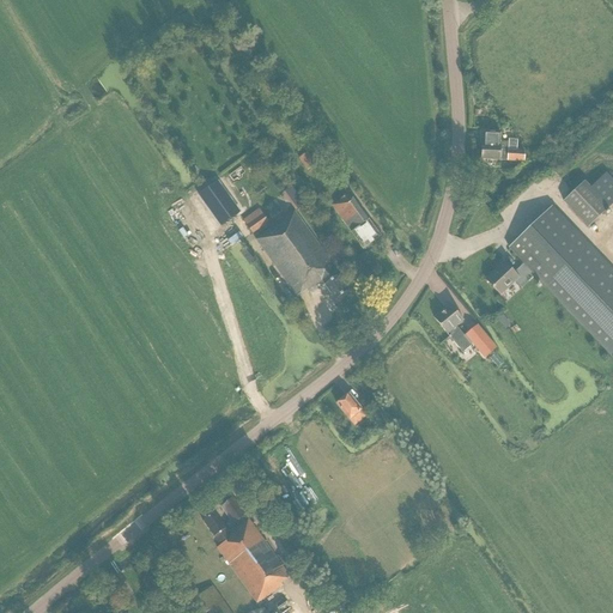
[(505,162),(507,144),(499,143),(501,134),(484,133),(483,145),(481,161),(499,162),(505,162)]
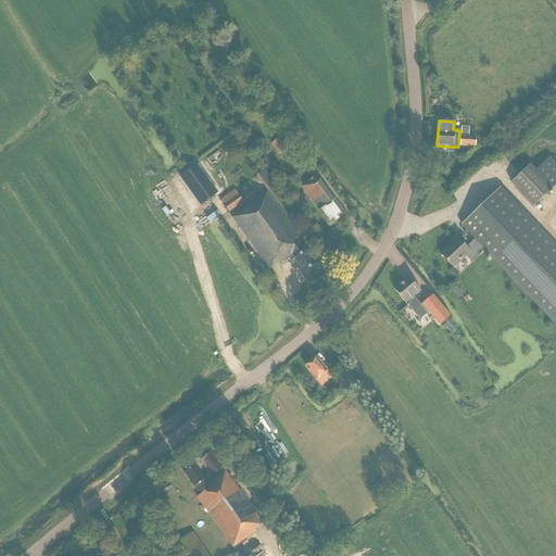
[(476,148),(476,137),(468,136),(469,128),(460,128),(459,147),(476,148)]
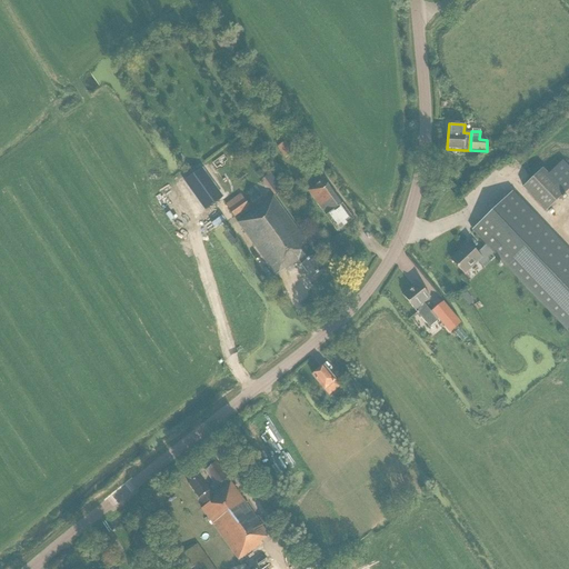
[(285,159),(292,153),(286,142),(277,147),(285,159)]
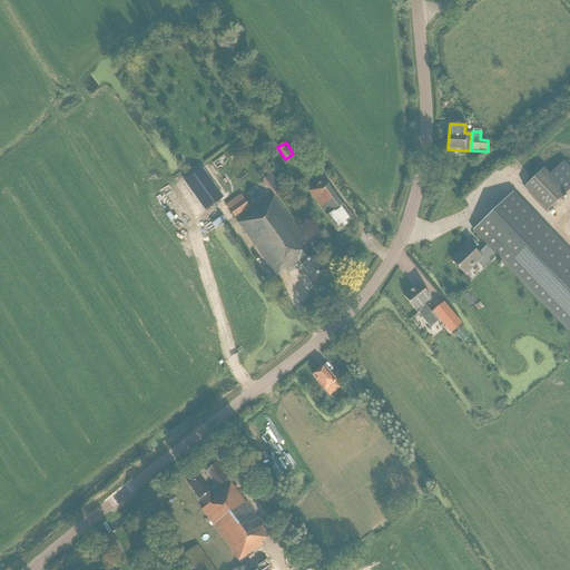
[(222,196),(202,169),(185,182),(204,208),(222,196)]
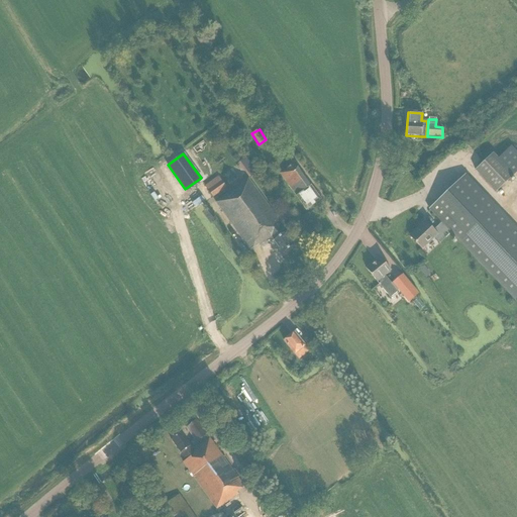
[(496,192),(514,176),(493,153),(475,171),(496,192)]
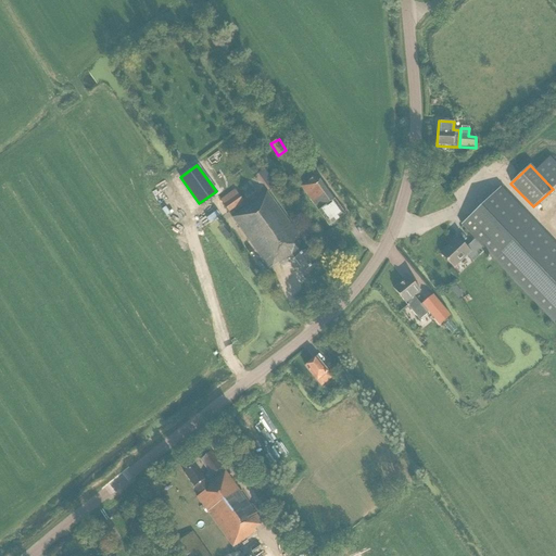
[(333,201),(316,176),(301,187),(329,227),(344,215),(335,200),(333,201)]
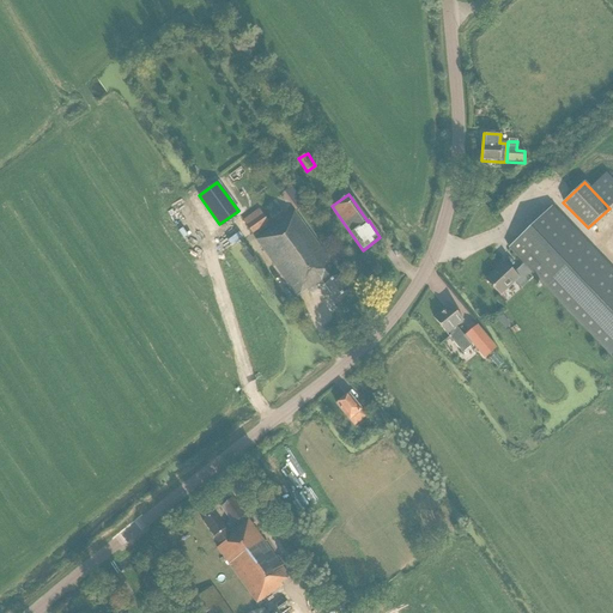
[(252,234),(266,224),(268,222),(259,208),(242,220),(252,234)]
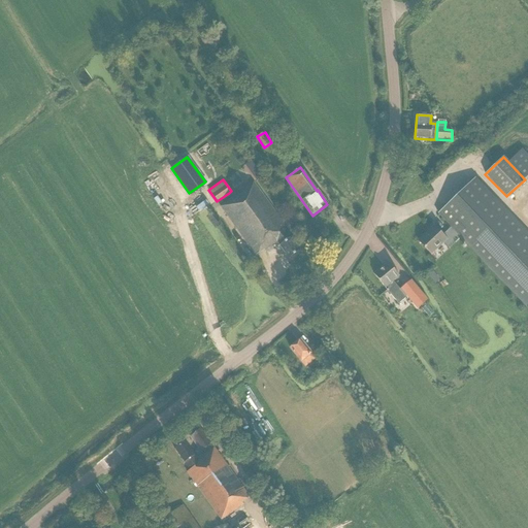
[(527,308),(527,233),(476,179),(439,215),(452,227),(442,235),(434,227),(419,241),(431,255),(443,242),(449,249),(461,237),(527,308)]
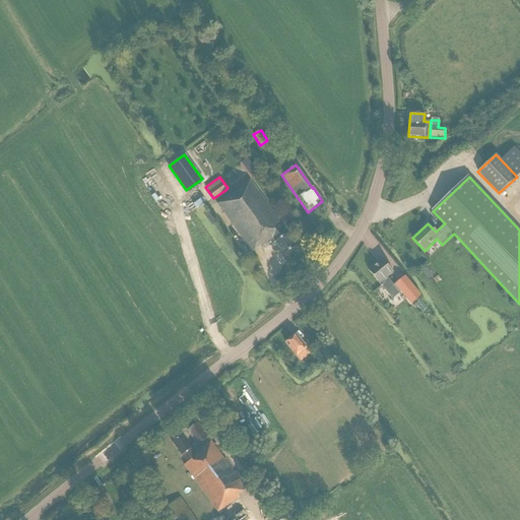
[(516,214),(519,209),(519,181),(518,178),(499,195),(516,214)]
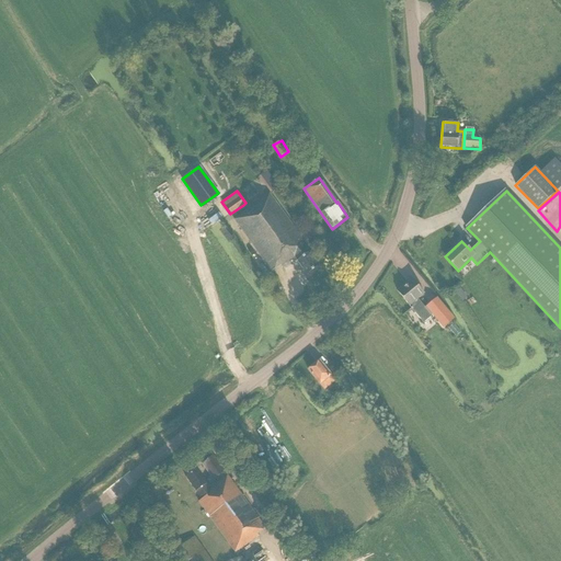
[(319,266),(305,247),(306,245),(270,194),(233,220),(271,272),(279,265),(281,266),(294,258),(307,275),(319,266)]
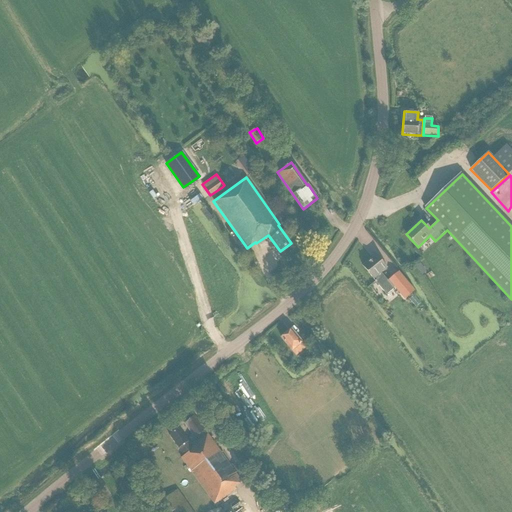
[(382,276),(380,273),(387,268),(376,255),(362,266),(373,279),(375,282),(385,295),(392,289),(387,282),(392,279),(387,272),(382,276)]
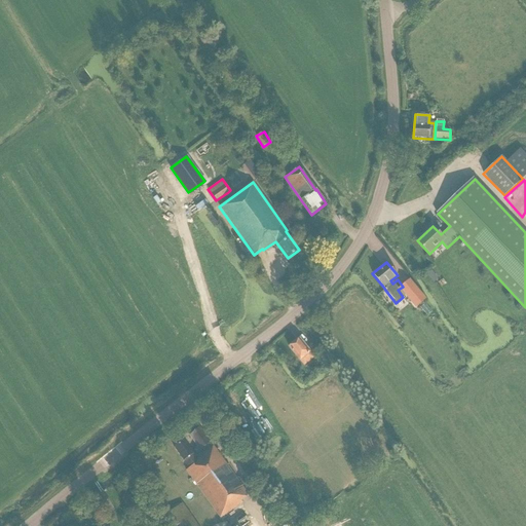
[(433,270),(427,274),(434,284),(439,279),(433,270)]
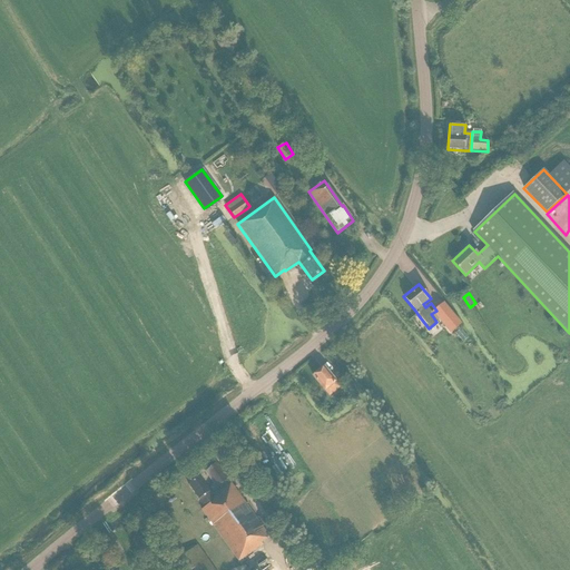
[(415,328),(420,325),(414,318),(410,322),(415,328)]
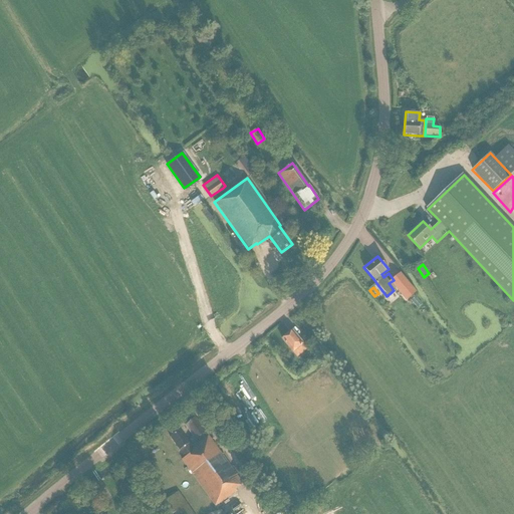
[(407,313),(400,304),(396,299),(386,306),(390,311),(392,310),(399,319),(407,313)]
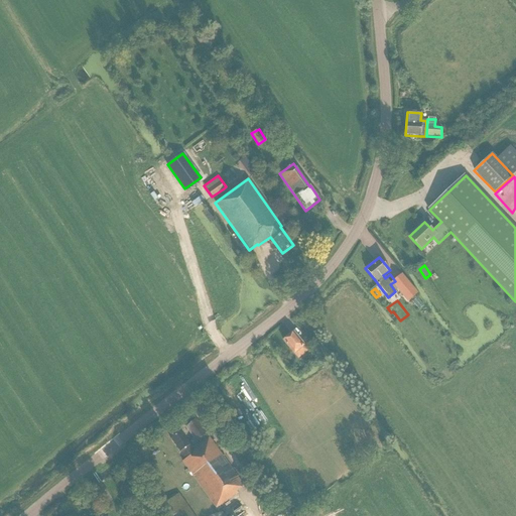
[(298,359),(308,351),(304,346),(293,333),(283,341),(294,355),(294,354),(298,359)]
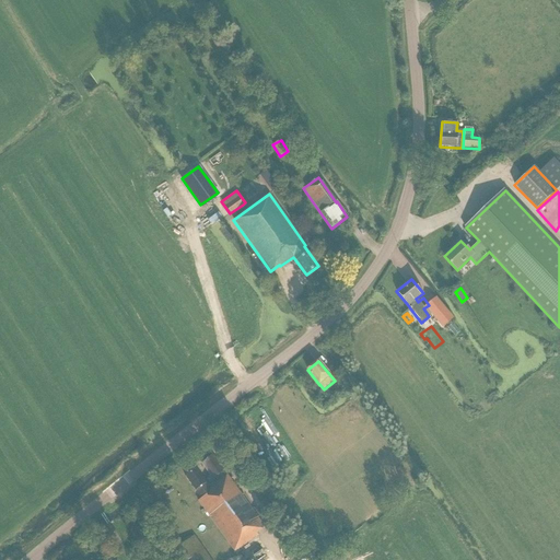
[(265,527),(213,456),(202,464),(212,478),(214,477),(218,481),(209,488),(196,469),(185,477),(201,499),(198,501),(234,551),(258,535),(257,533),(265,527)]
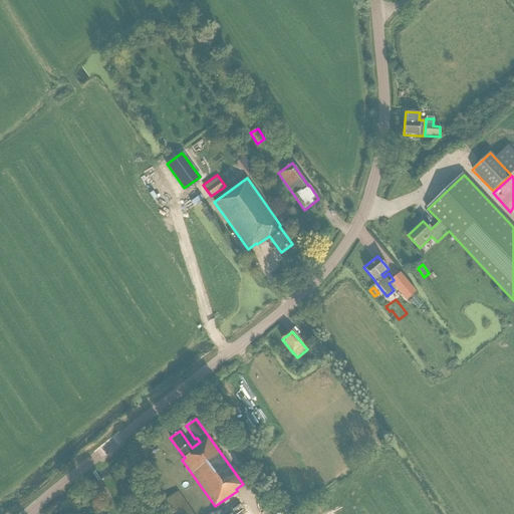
[(247,469),(252,465),(243,452),(238,456),(247,469)]
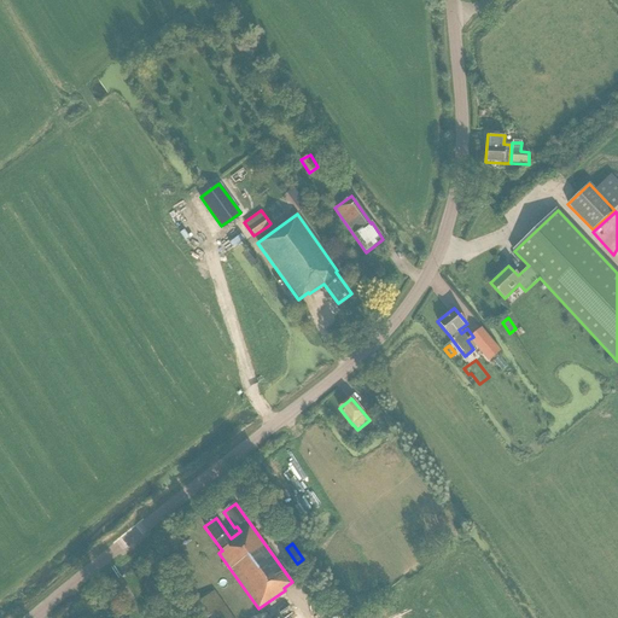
[(233,617),(225,606),(214,592),(192,607),(198,614),(194,617),(233,617)]
